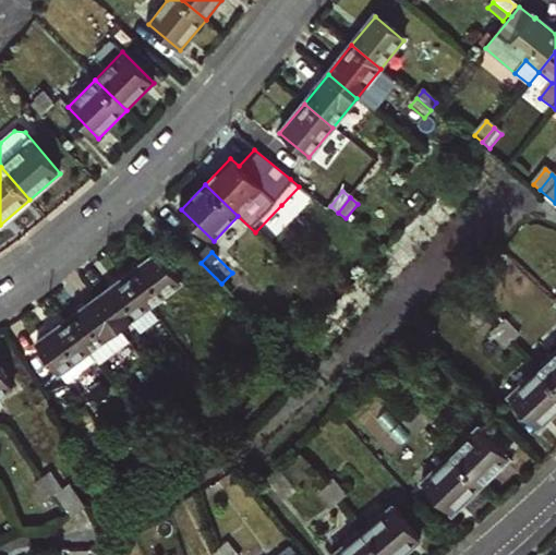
[(128,277),(150,308),(182,286),(159,254),(128,277)]
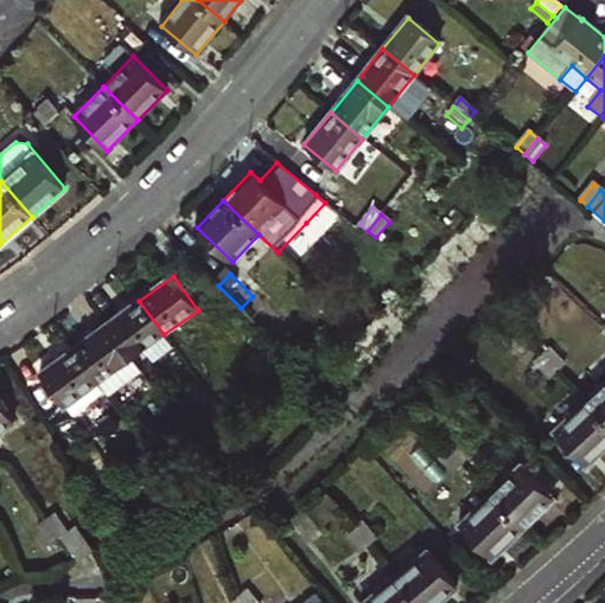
[(132,359),(164,334),(139,301),(107,325),(132,359)]
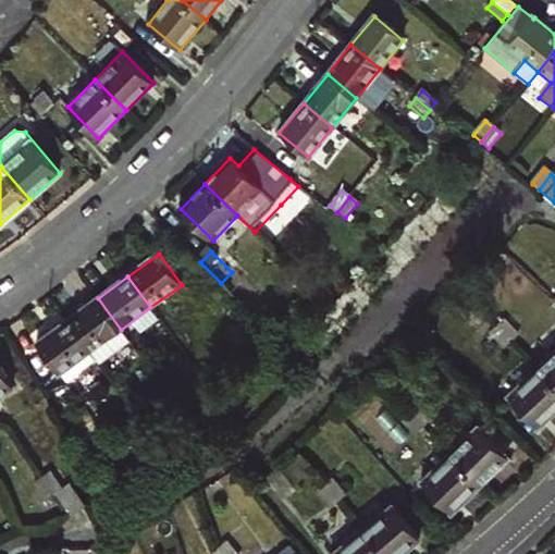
[(325,300),(332,294),(319,281),(312,287),(325,300)]
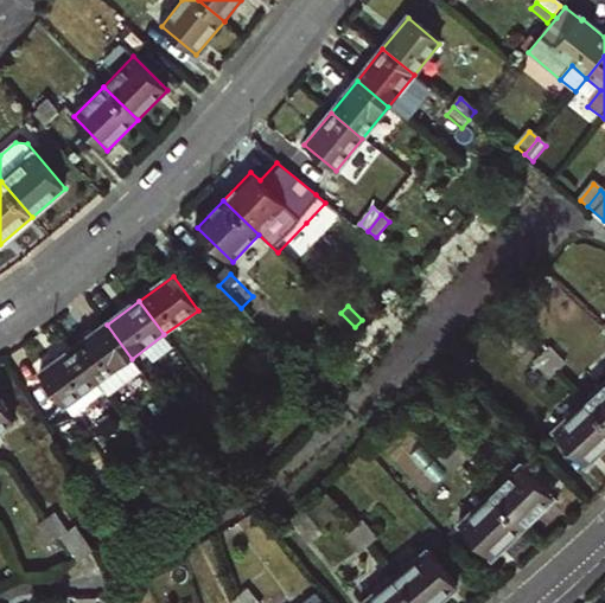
[(346,335),(355,327),(341,313),(332,321),(346,335)]
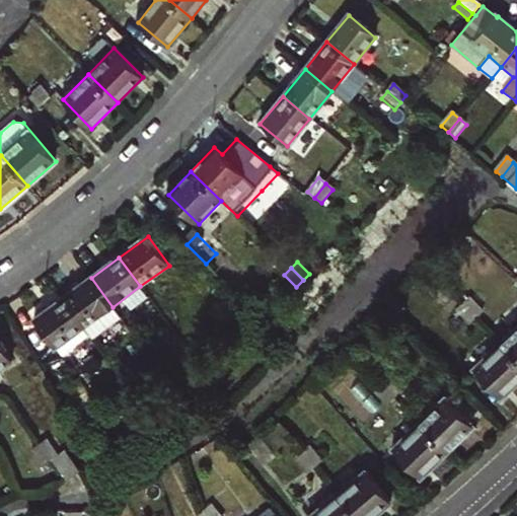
[(122,318),(113,307),(91,278),(63,298),(84,327),(93,340),(122,318)]
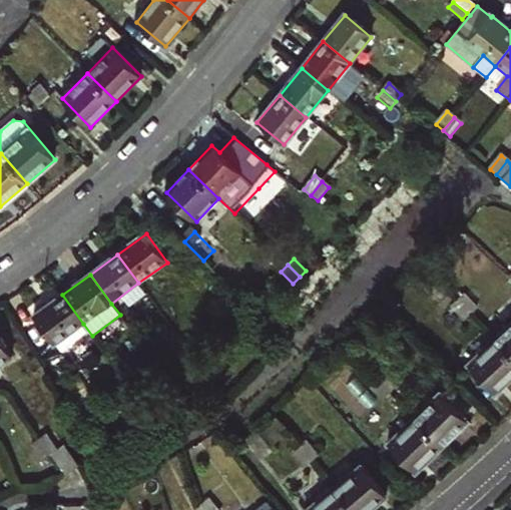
[(92,336),(83,324),(62,295),(34,316),(54,345),(58,342),(67,354),(92,336)]
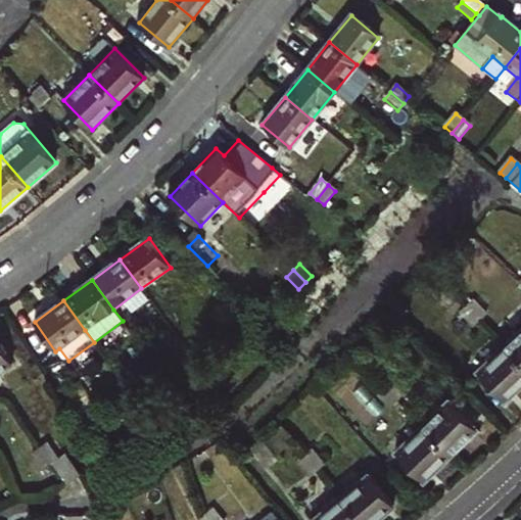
[(479,320),(486,314),(474,300),(468,306),(479,320)]
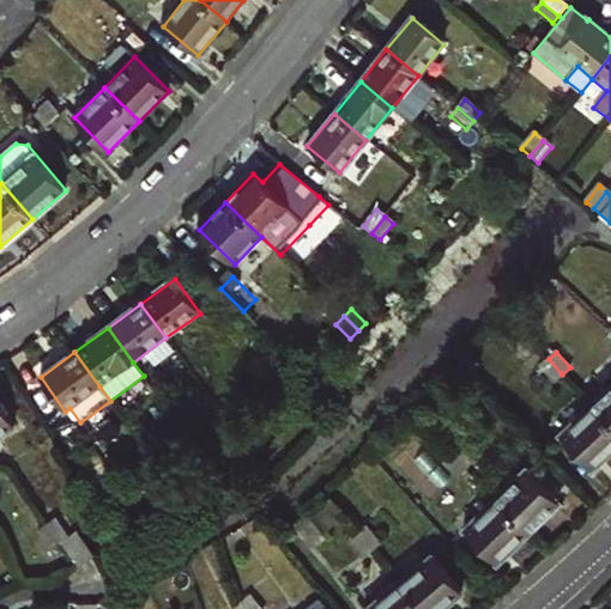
[(555,382),(562,375),(549,359),(540,366),(555,382)]
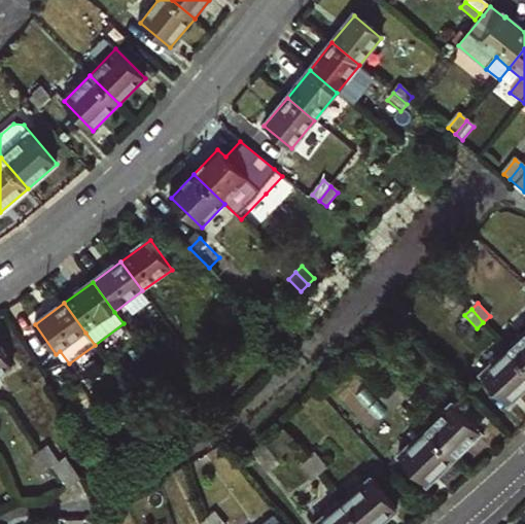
[(239,328),(245,335),(257,322),(251,317),(239,328)]
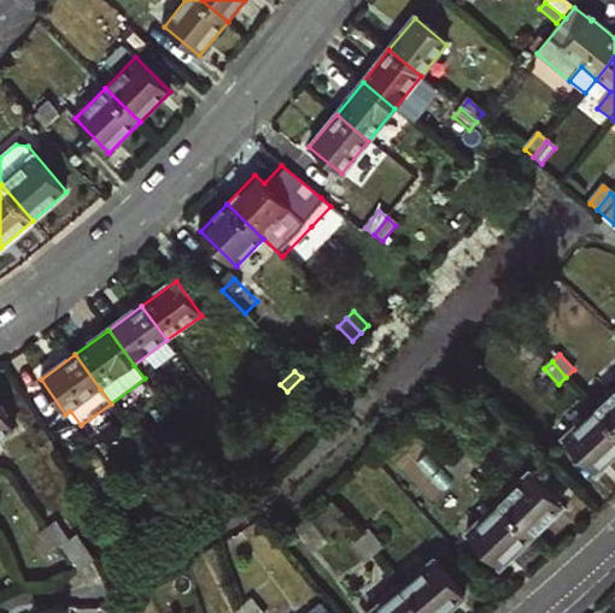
[(287,392),(294,399),(309,384),(302,377),(287,392)]
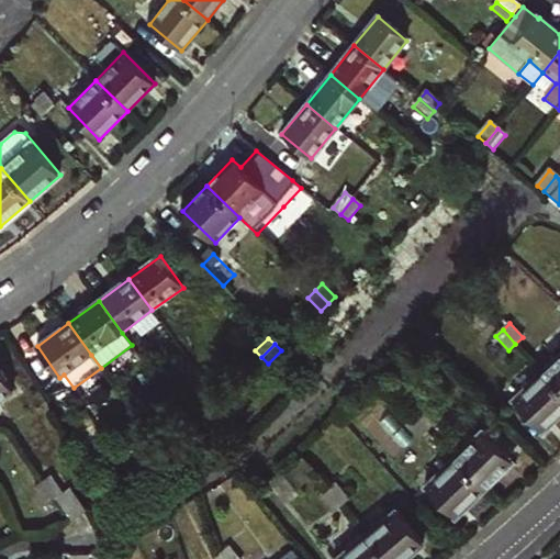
[(559,354),(541,372),(559,392),(559,354)]
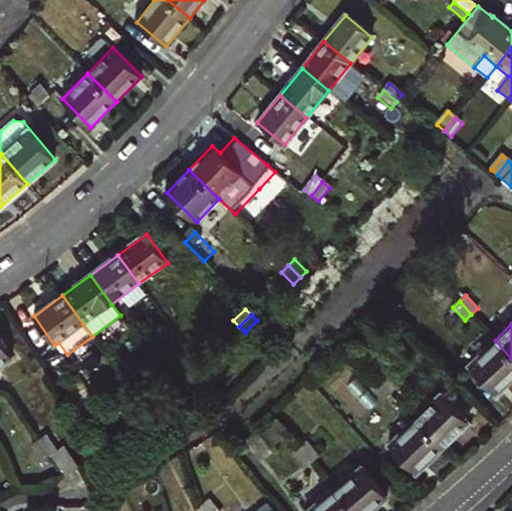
[(0,366),(12,359),(0,338),(0,366)]
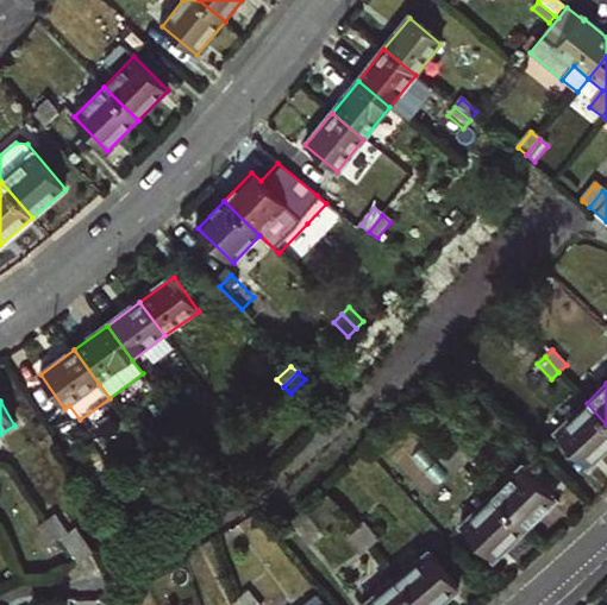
[(588,467),(606,449),(606,424),(587,403),(556,432),(588,467)]
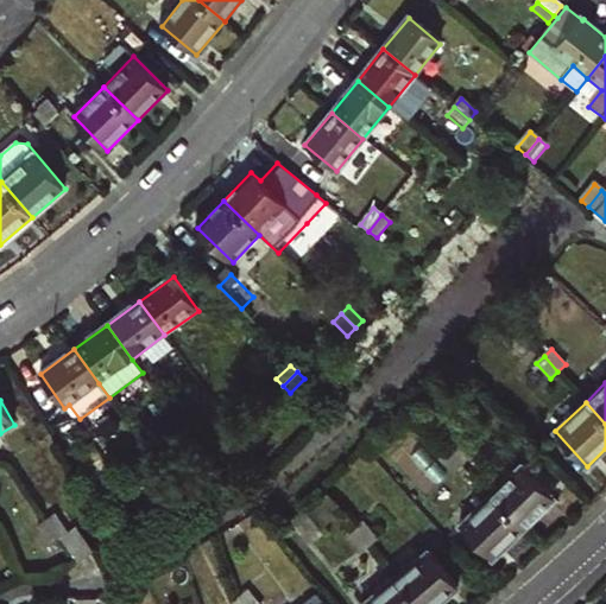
[(462,465),(468,458),(455,444),(448,450),(462,465)]
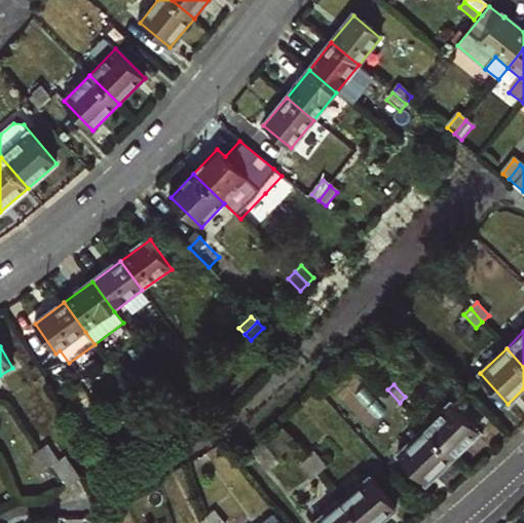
[(393,410),(400,403),(387,389),(380,397),(393,410)]
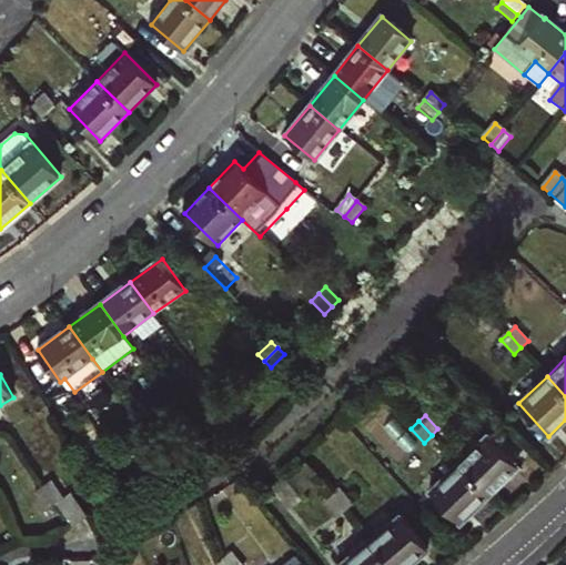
[(458,463),(489,496),(518,467),(487,435),(458,463)]
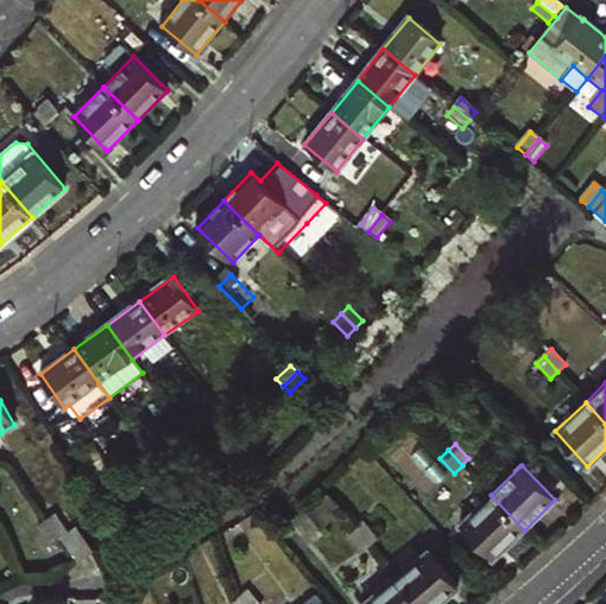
[(93,490),(99,498),(118,487),(112,477),(93,490)]
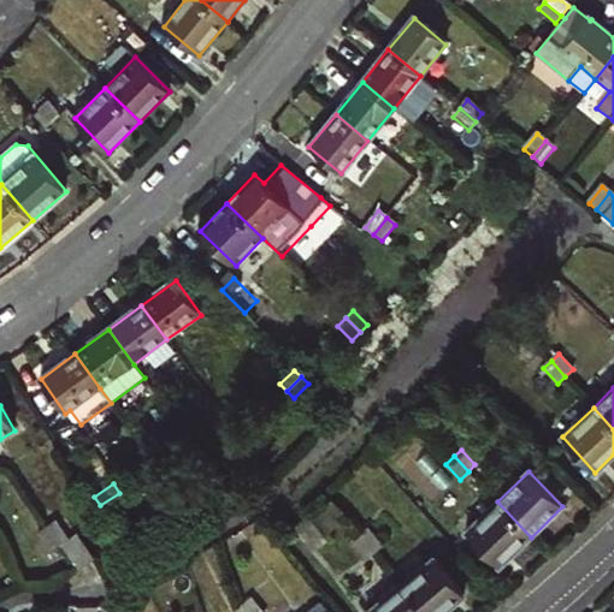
[(100,505),(107,515),(125,501),(119,493),(100,505)]
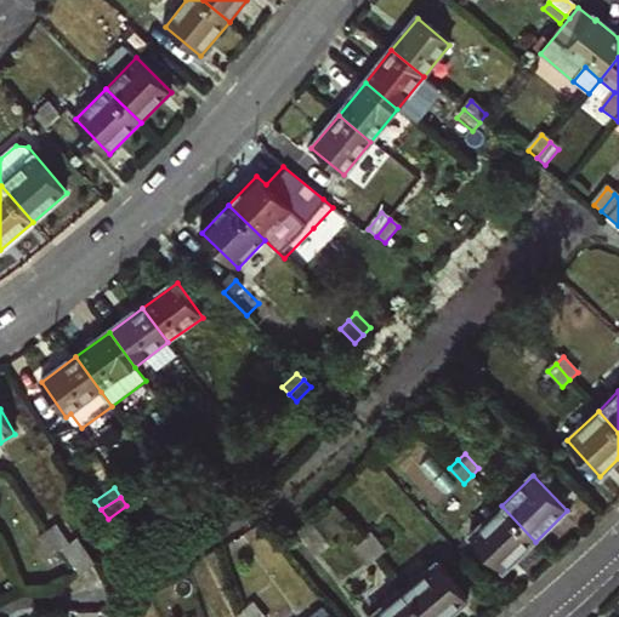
[(504,572),(535,542),(501,506),(470,536),(504,572)]
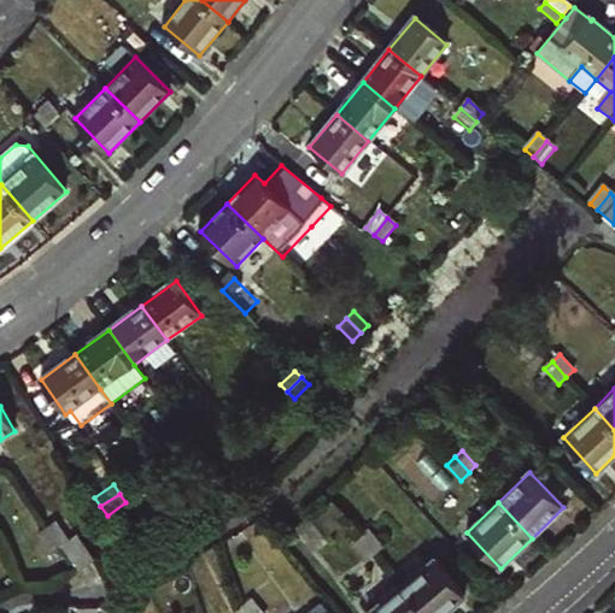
[(76,572),(93,561),(75,534),(66,538),(56,524),(47,530),(46,530),(58,547),(76,572)]
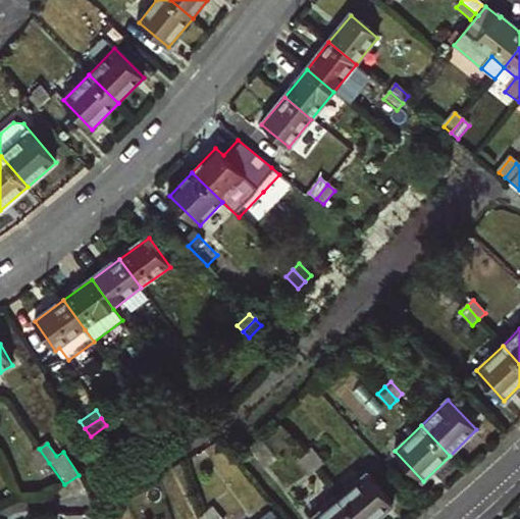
[(42,468),(49,463),(39,449),(32,454),(42,468)]
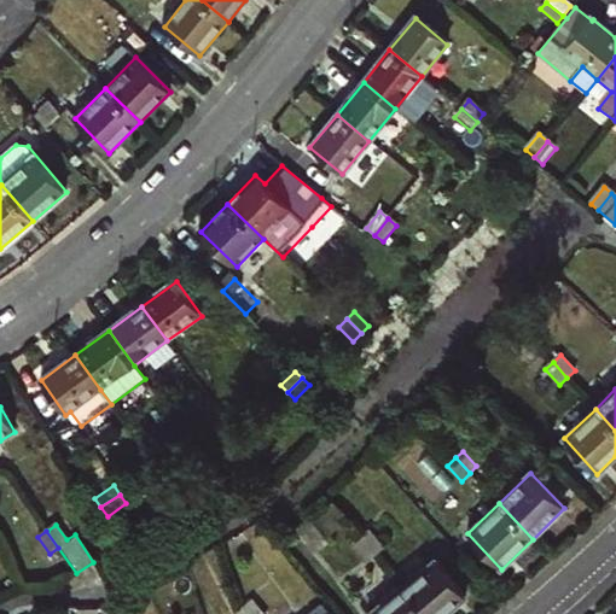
[(373,555),(382,548),(368,532),(360,539),(373,555)]
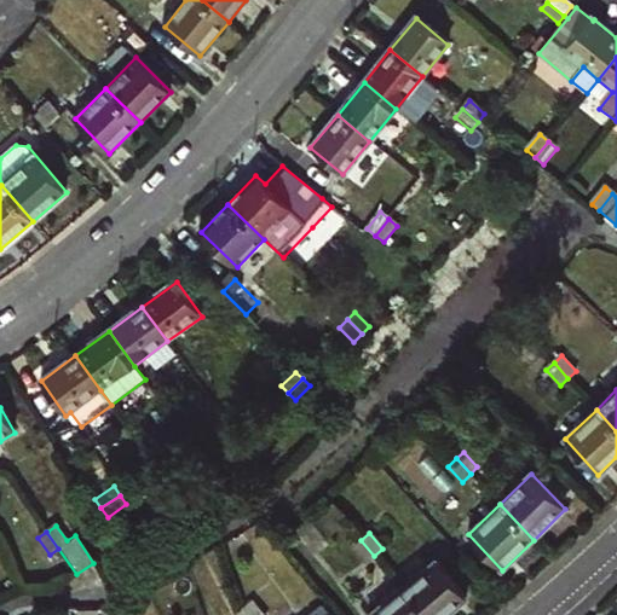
[(365,563),(374,556),(361,540),(351,547),(365,563)]
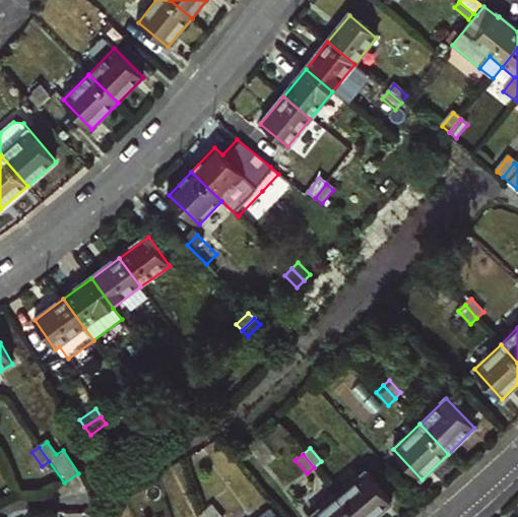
[(375,516),(392,504),(367,473),(338,496),(355,516),(375,516)]
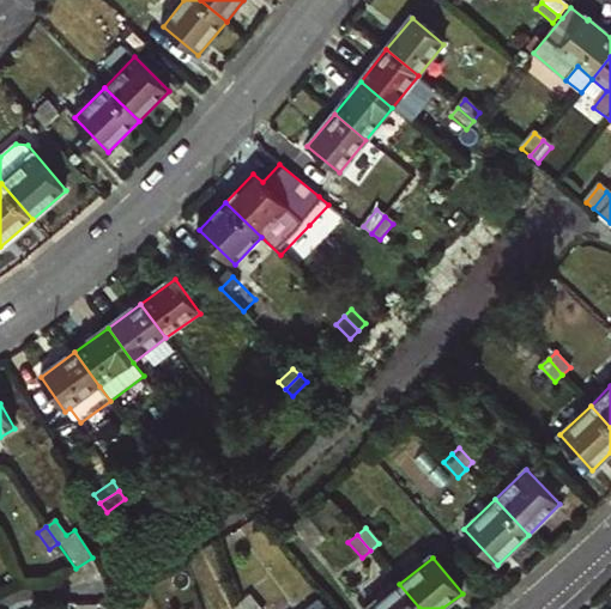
[(419,608),(399,584),(370,608),(419,608)]
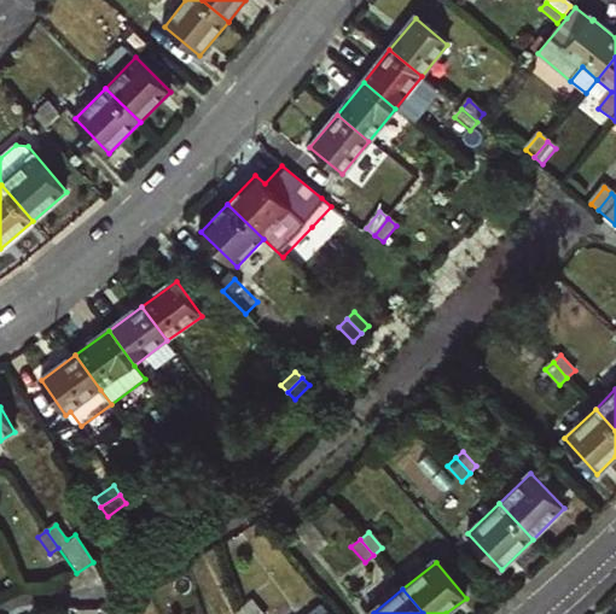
[(261,613),(253,602),(243,609),(247,613),(261,613)]
